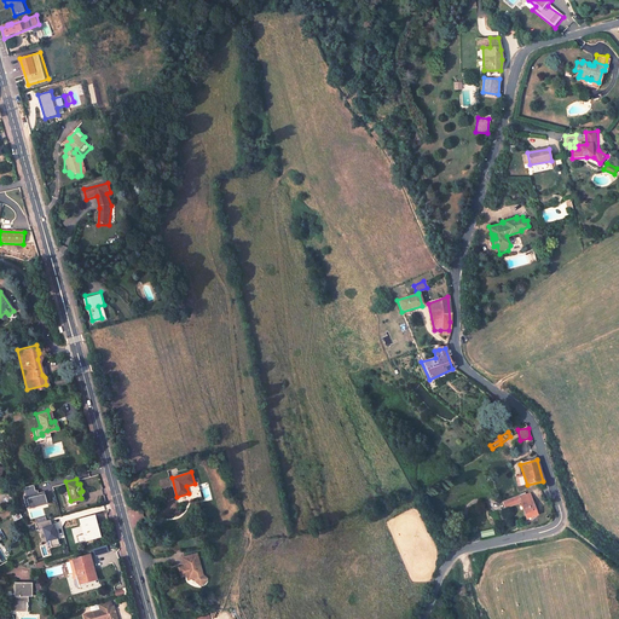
[(25,487),(32,509),(50,504),(47,491),(39,493),(36,485),(25,487)]
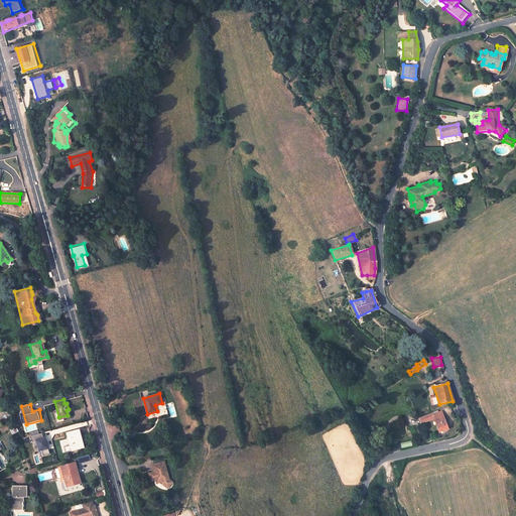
[(433,420),(437,433),(446,430),(441,412),(436,414),(436,411),(420,418),(418,418),(420,424),(433,420)]
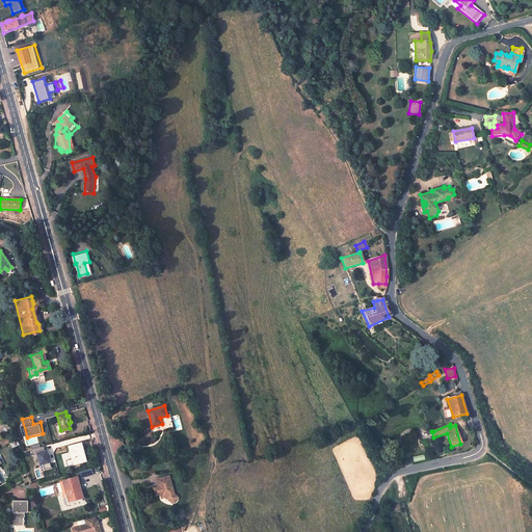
[(77,442),(68,444),(73,463),(82,460),(77,442)]
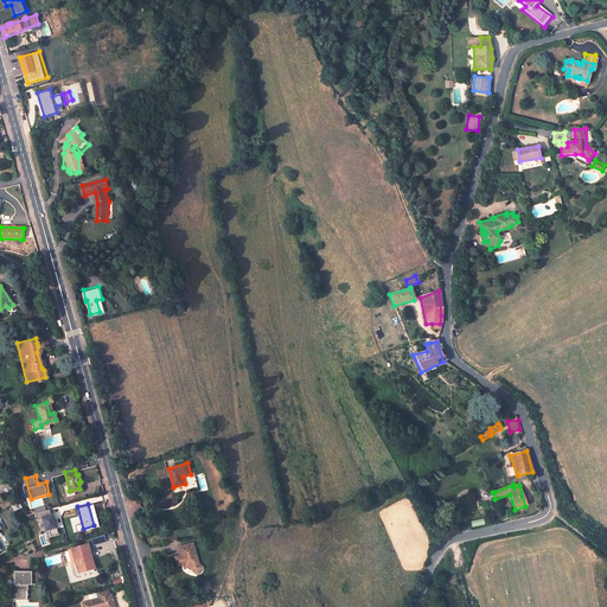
[(59,515),(44,516),(45,531),(61,529),(59,515)]
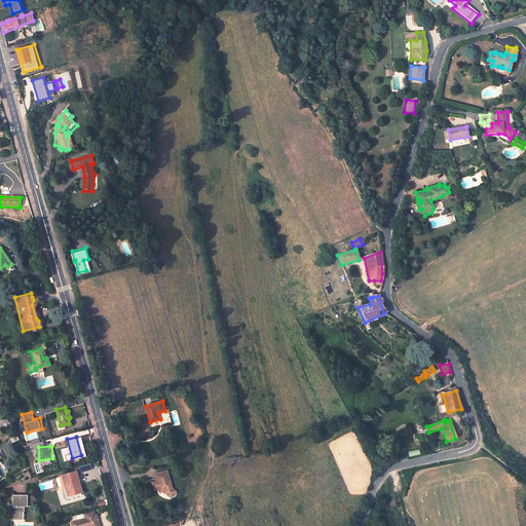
[(61,486),(63,491),(66,490),(68,498),(82,494),(75,471),(60,476),(63,486),(61,486)]
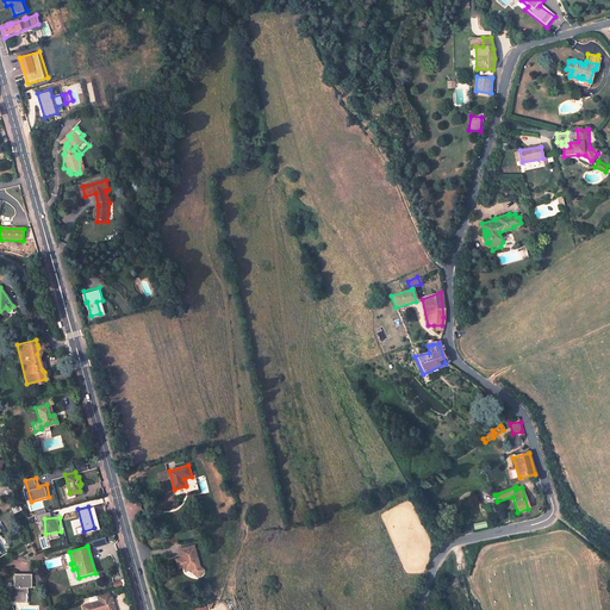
[(197,546),(182,549),(188,571),(195,568),(195,571),(200,574),(205,568),(203,566),(197,546)]
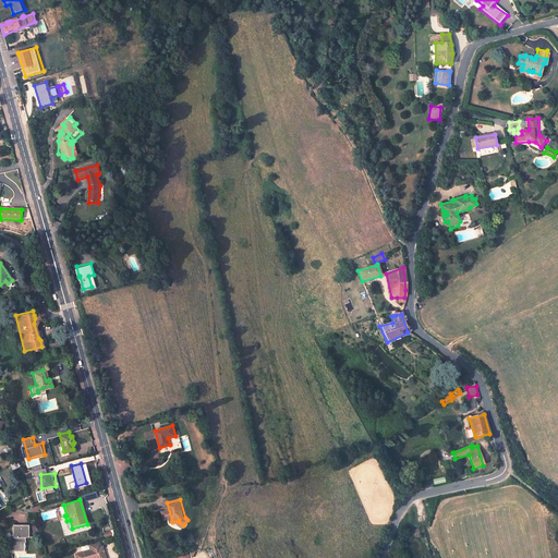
[(27,525),(13,525),(13,535),(10,535),(9,549),(24,550),(24,536),(27,536),(27,525)]
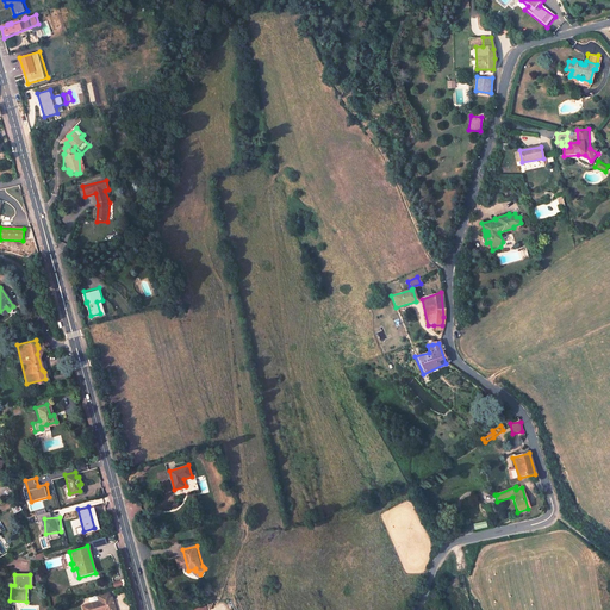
[(110,596),(109,590),(95,593),(98,601),(81,604),(82,609),(99,609),(105,609),(104,609),(116,609),(112,596),(110,596)]
